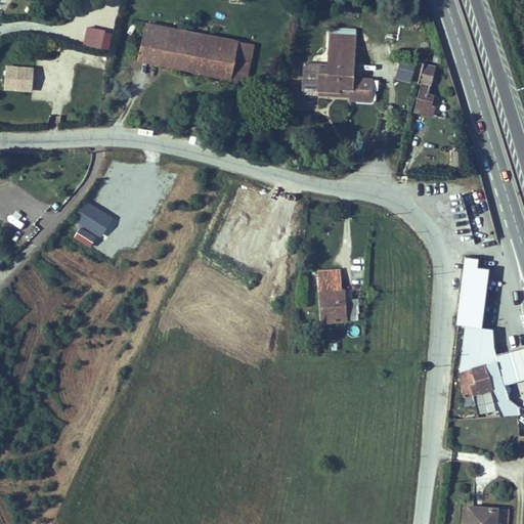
[(108,51),(114,31),(87,24),(82,44),(108,51)]
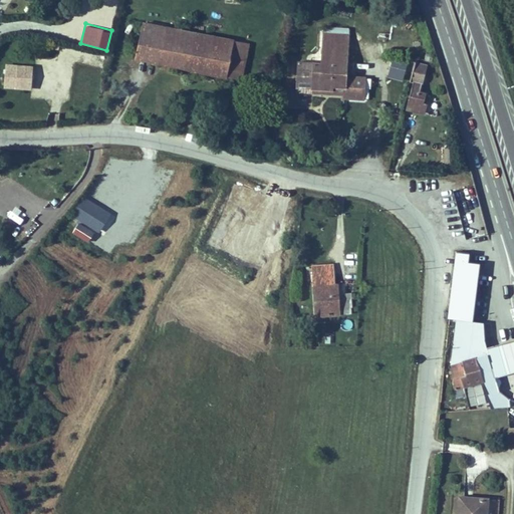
[(160,63),(168,27),(143,23),(136,58),(160,63)]
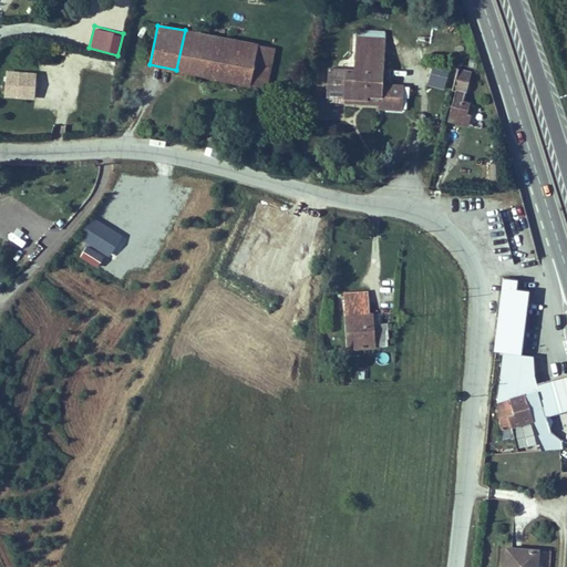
[(210,59),(215,35),(185,30),(176,70),(257,86),(259,78),(268,80),(274,48),(233,40),(227,62),(210,59)]
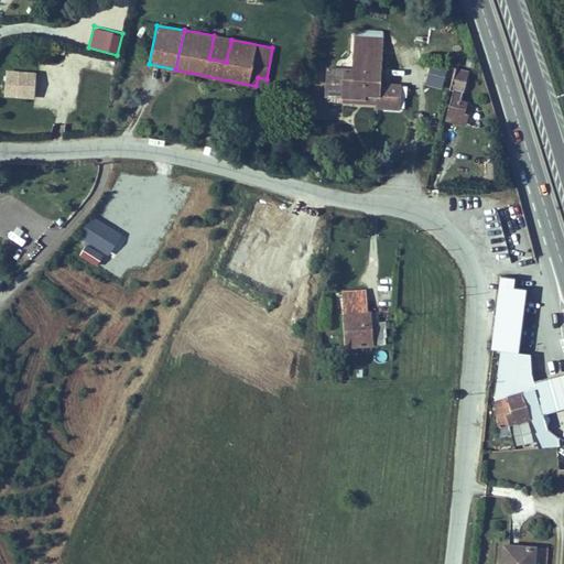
[(226,62),(231,40),(214,35),(209,58),(226,62)]
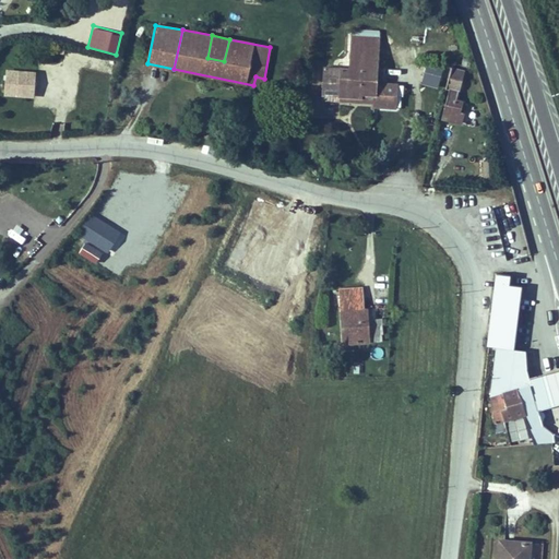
[(377,83),(379,36),(352,35),(349,69),(324,67),(322,99),(340,100),(340,96),(361,97),(361,94),(376,94),(375,107),(395,108),(397,84),(395,84),(380,83),(377,83)]
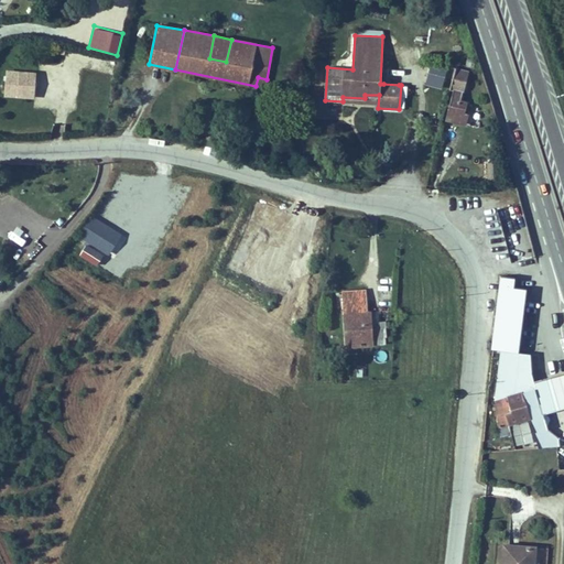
[(443,87),(447,67),(431,63),(425,83),(443,87)]
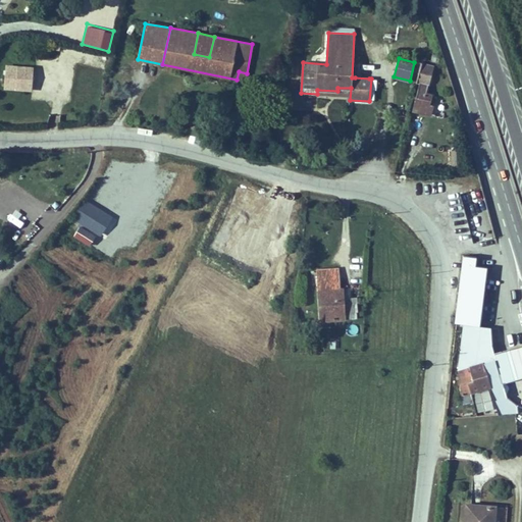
[(369,79),(370,63),(356,62),(355,77),(369,79)]
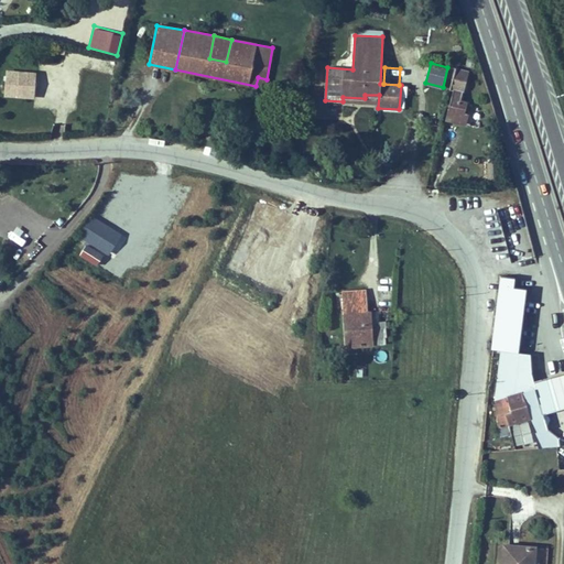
[(461,104),(468,73),(456,69),(451,89),(453,89),(446,119),(465,125),(468,114),(464,112),(466,105),(461,104)]
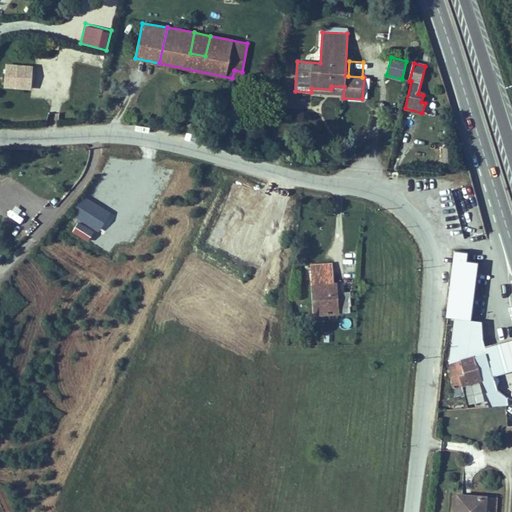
[(32,90),(34,68),(21,67),(19,89),(32,90)]
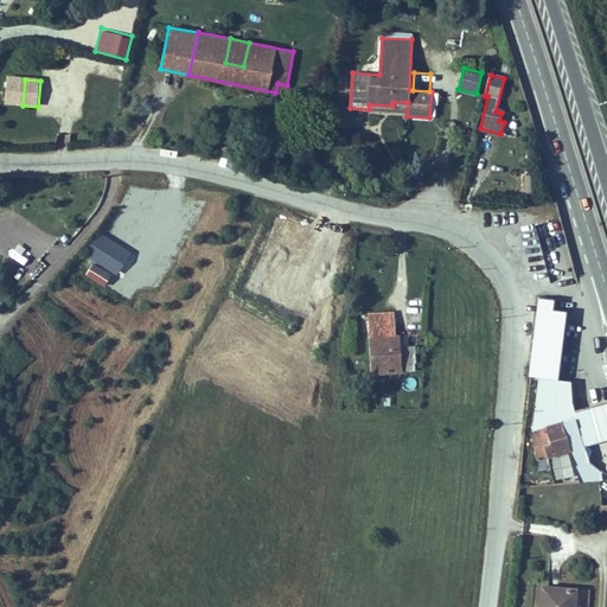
[(285,95),(287,85),(278,83),(275,93),(285,95)]
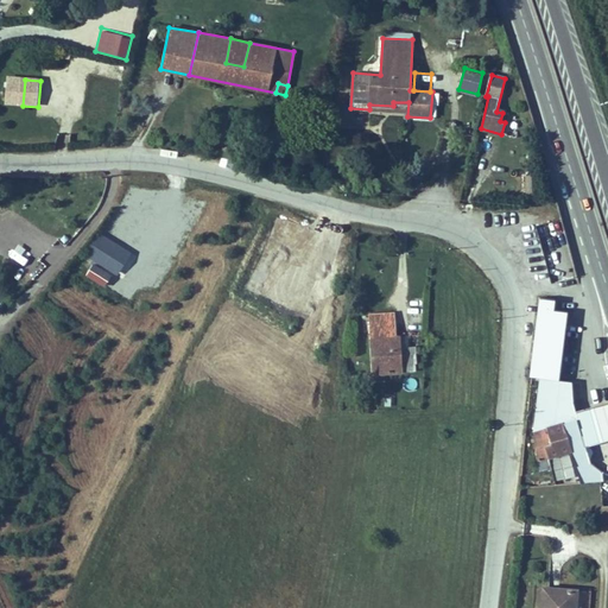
[(407,112),(409,102),(393,102),(393,106),(369,105),(369,109),(407,112)]
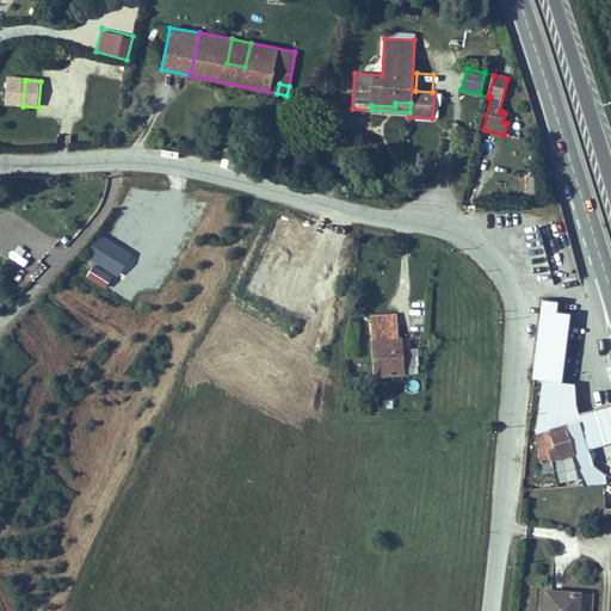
[(98,232),(84,255),(118,275),(131,251),(98,232)]
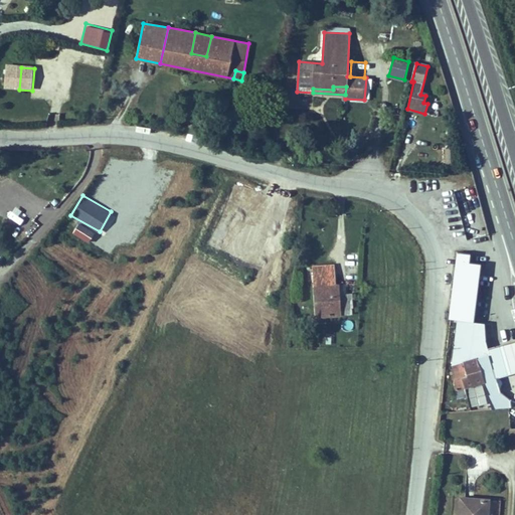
[(13,215),(6,223),(20,236),(27,228),(13,215)]
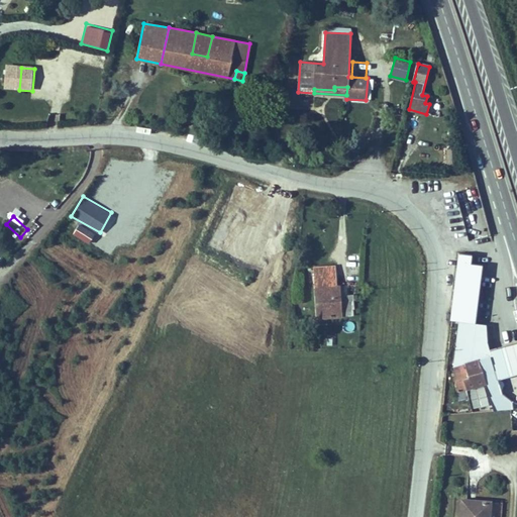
[(456,279),(456,280),(481,281),(483,256),(459,254),(456,279)]
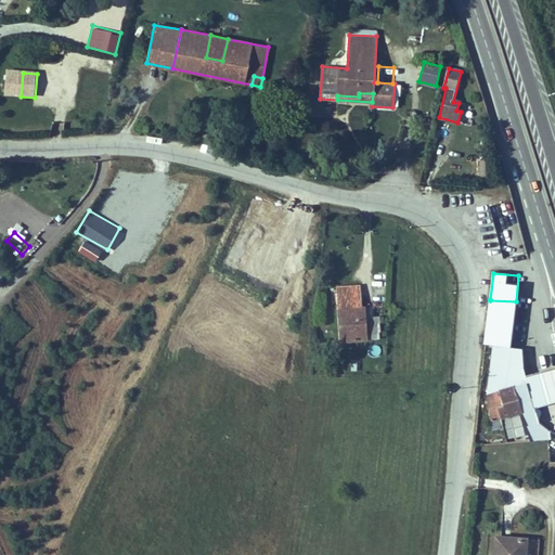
[(364,282),(344,283),(347,336),(371,335),(370,313),(366,313),(364,282)]
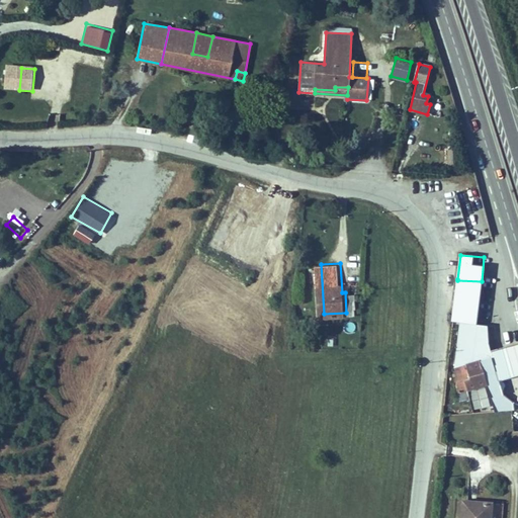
[(482,286),(482,281),(457,280),(453,313),(471,314),(473,285),(482,286)]
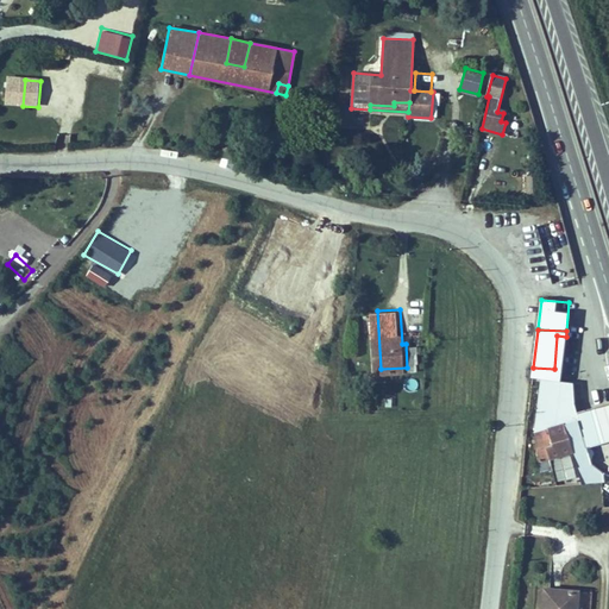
[(559,397),(563,412),(538,419),(542,460),(554,458),(551,446),(586,435),(581,413),(575,393),(559,397)]
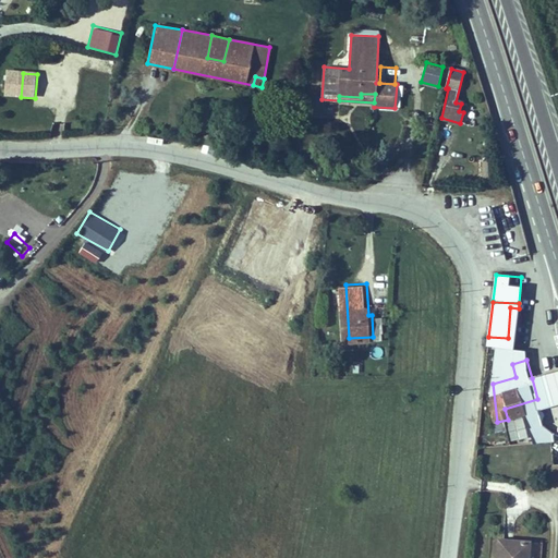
[(557,371),(532,378),(541,410),(557,404),(557,371)]
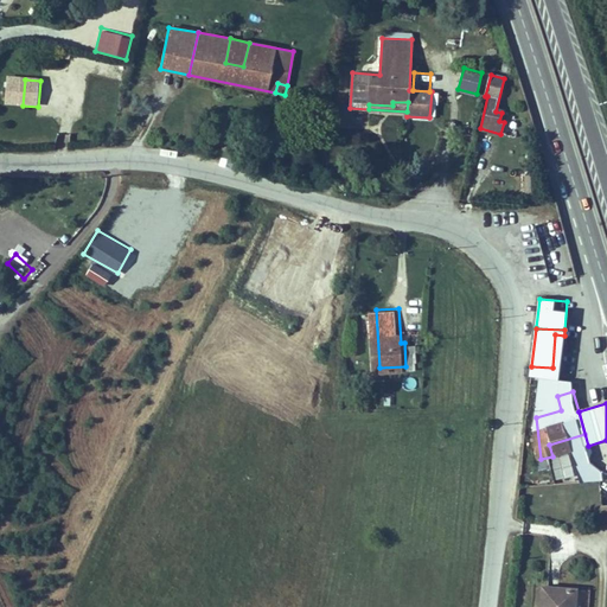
[(588,446),(585,434),(574,438),(577,449),(588,446)]
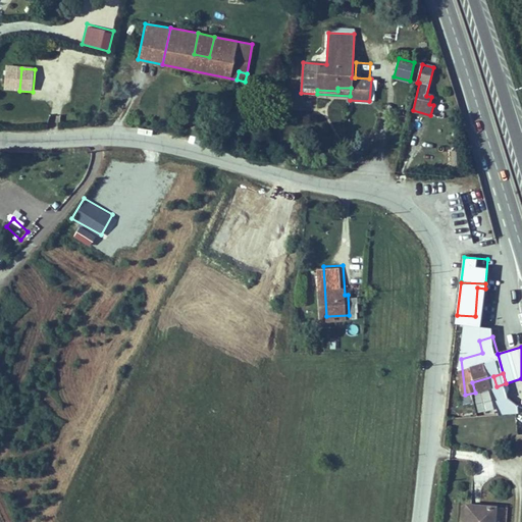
[(489,521),(491,501),(464,500),(462,521),(489,521)]
